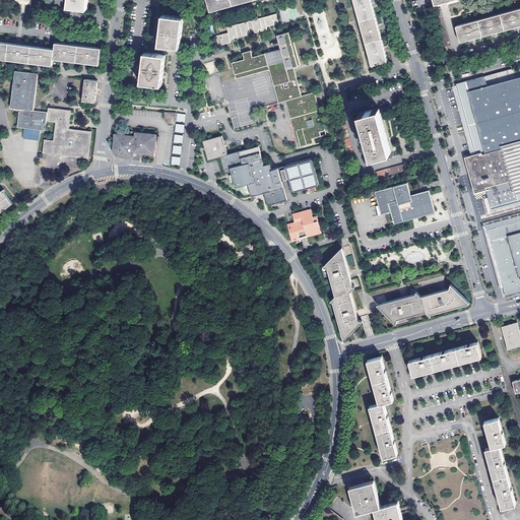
[(68,0),(67,7),(87,9),(87,0),(68,0)]
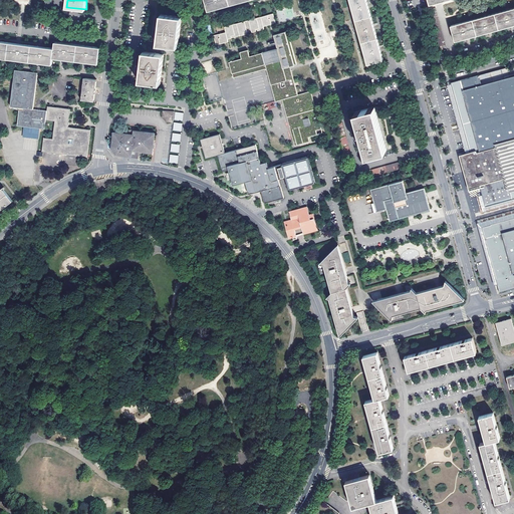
[(204,0),(208,11),(248,0),(204,0)]
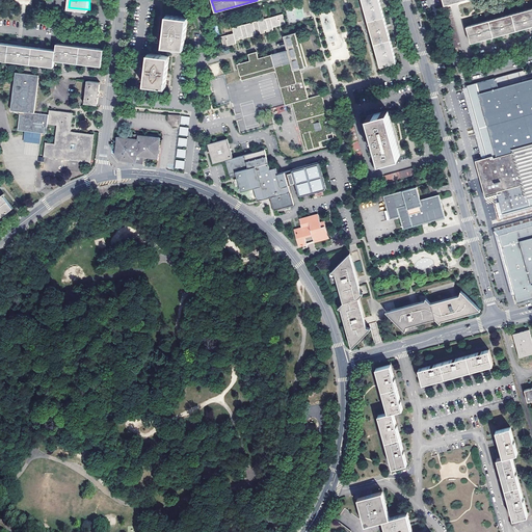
[(362,0),(380,67),(397,62),(393,48),(387,26),(380,3),(379,0),(362,0)]
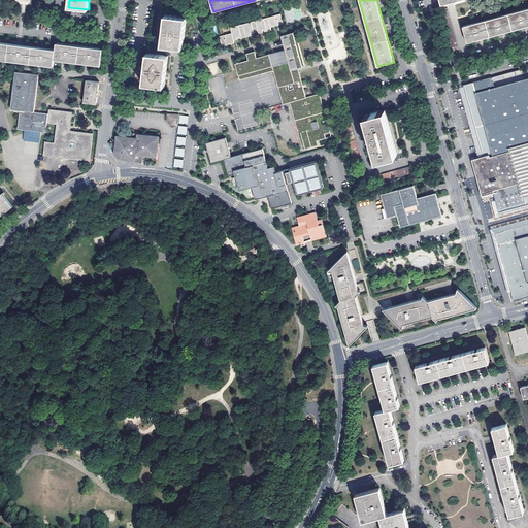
[(527,7),(463,26),(467,42),(481,39),(503,32),(526,26),(527,25),(527,7)]
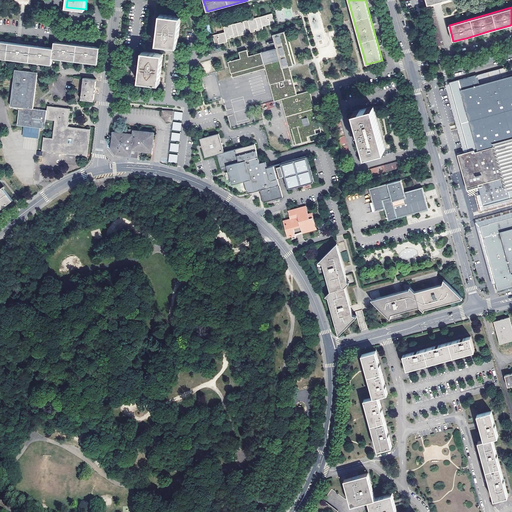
[(272,13),(223,26),(225,32),(213,35),(215,45),(227,42),(227,39),(231,38),(230,36),(234,35),(234,37),(243,35),(243,33),(246,32),(247,34),(255,31),(255,30),(258,29),(259,30),(263,29),(262,26),(275,23),(272,13)]
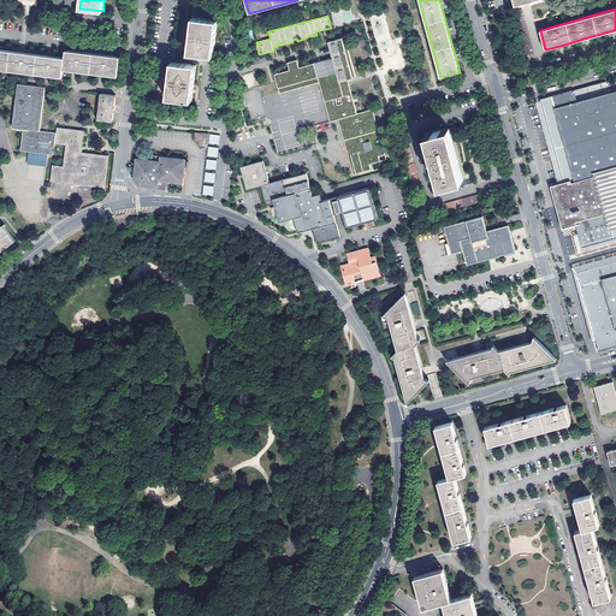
[(218,21),(193,17),(190,31),(188,54),(213,57),(218,21)]
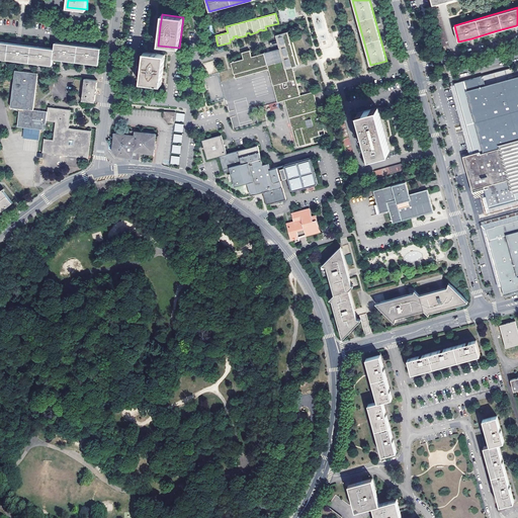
[(232,67),(236,78),(268,69),(278,102),(284,100),(297,147),(315,142),(314,138),(325,135),(318,109),(317,110),(315,102),(316,101),(314,92),(300,96),(292,67),(296,66),(287,32),(276,35),(279,49),(257,55),(258,59),(253,61),(252,57),(250,51),(242,53),(244,59),(245,63),(232,67)]
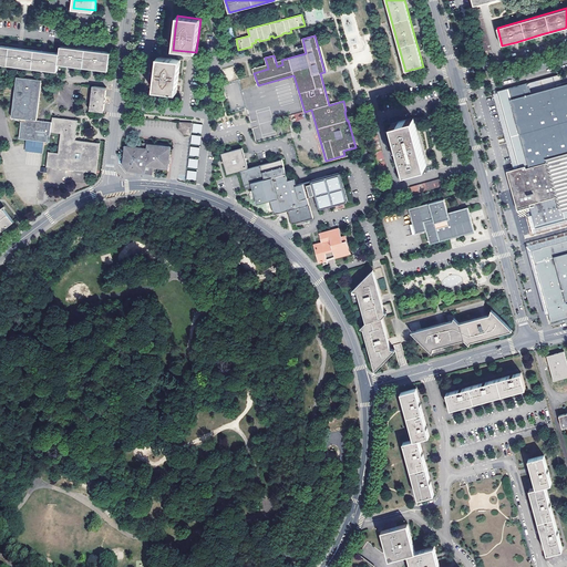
[(317,35),(315,35),(325,72),(328,71),(317,35)]
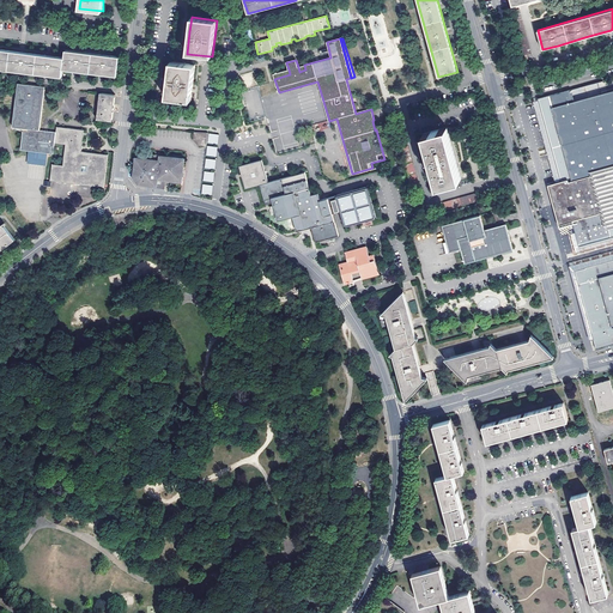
[(0,49),(0,68),(62,77),(64,70),(117,76),(120,56),(103,54),(77,52),(66,50),(65,58),(48,55),(22,53),(0,49)]
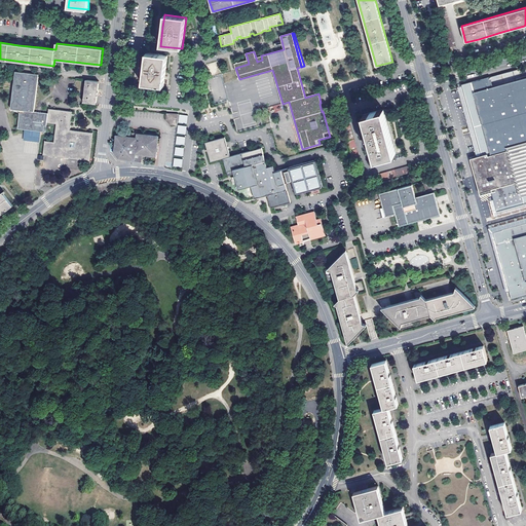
[(167,55),(146,52),(144,69),(143,83),(163,86),(164,77),(167,55)]
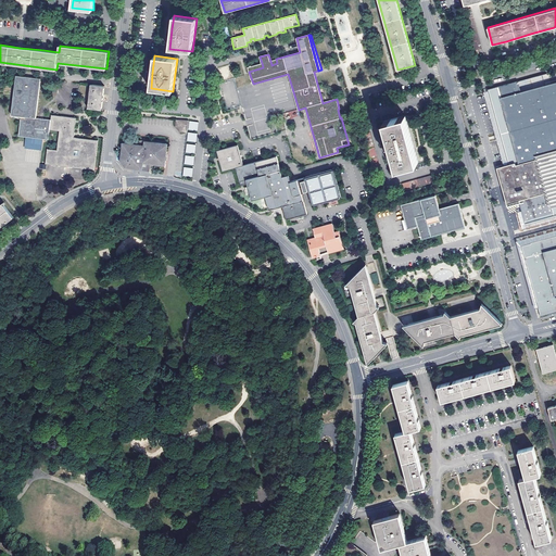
[(488,89),(509,167),(500,169),(509,205),(519,202),(526,225),(555,216),(555,83),(551,84),(547,73),(488,89)]
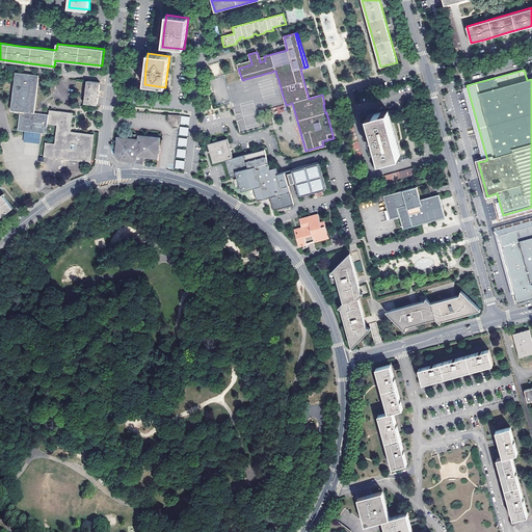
[(20,112),(20,114),(18,130),(25,131),(37,133),(46,134),(48,125),(57,126),(55,143),(45,142),(44,157),(90,162),(94,134),(79,133),(71,131),(73,113),(49,110),(49,114),(34,113),(40,75),(16,73),(10,110),(20,111),(20,112)]
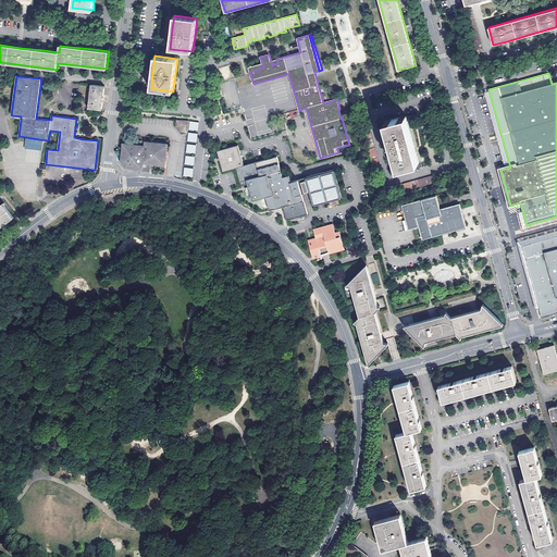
[(240,107),(234,79),(221,83),(227,110),(240,107)]
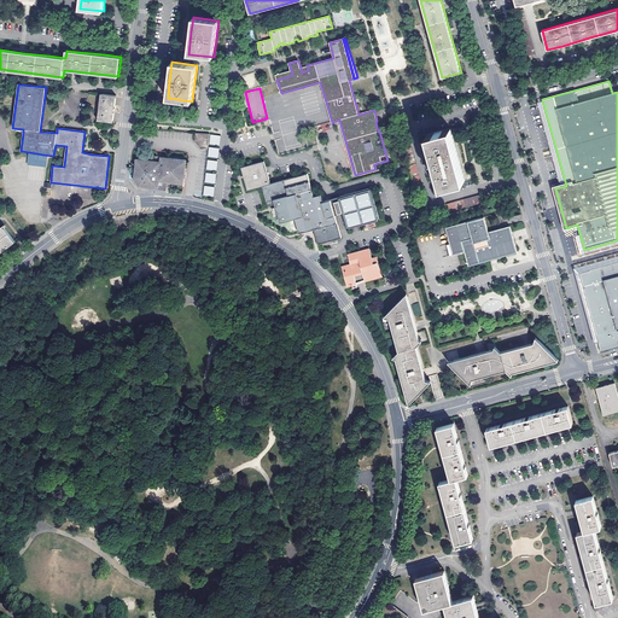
[(115,109),(116,95),(100,94),(98,121),(114,122),(115,109)]
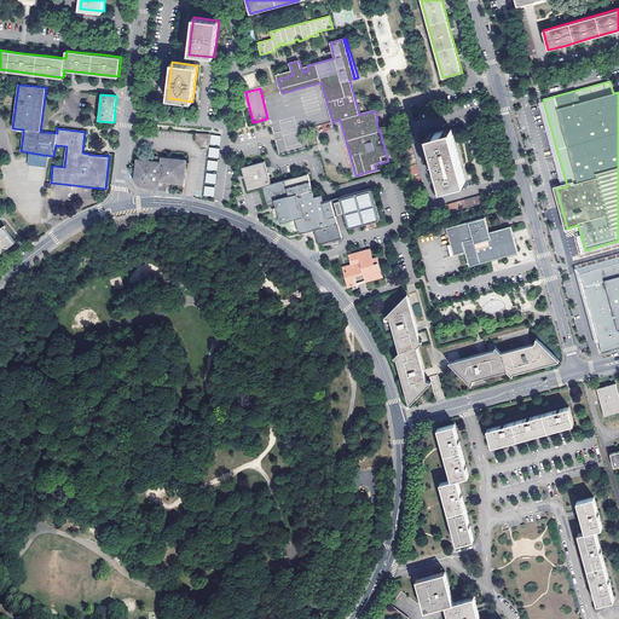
[(331,122),(320,125),(323,132),(333,129),(331,122)]
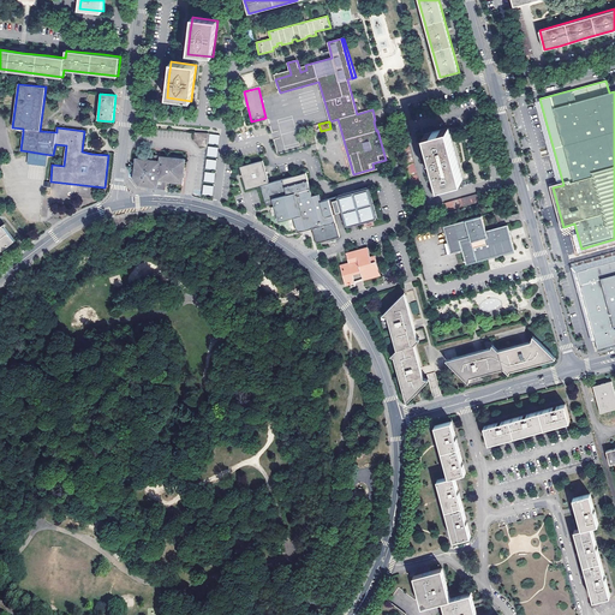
[(453,143),(448,129),(425,136),(440,187),(463,180),(458,165),(453,143)]
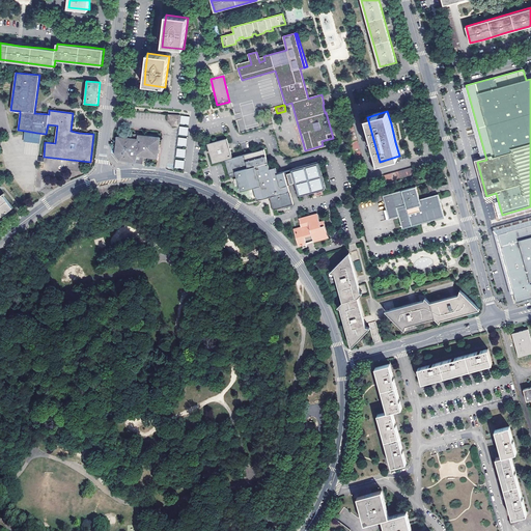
[(179,127),(180,115),(171,114),(168,114),(168,121),(172,126),(179,127)]
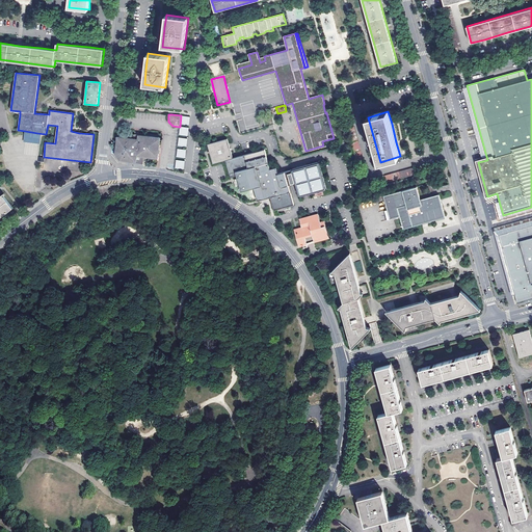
[(182,115),(181,124),(189,125),(190,116),(182,115)]
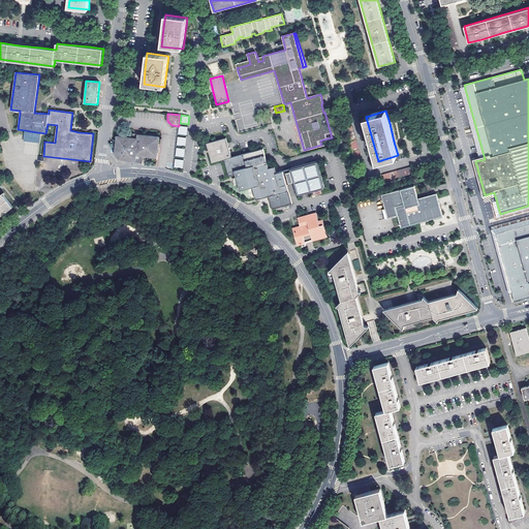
[(187,134),(187,127),(180,126),(179,133),(187,134)]
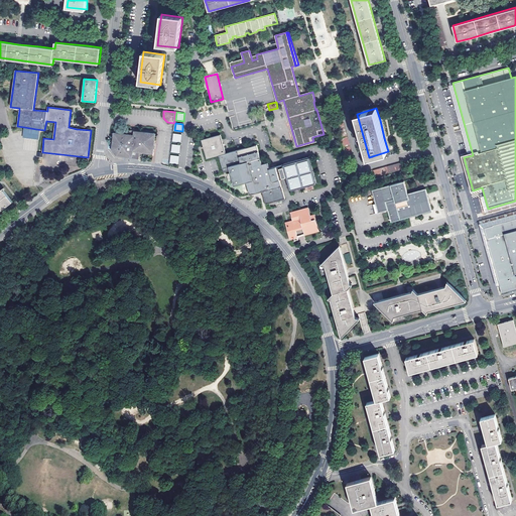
[(36,129),(24,127),(23,135),(35,136),(36,129)]
